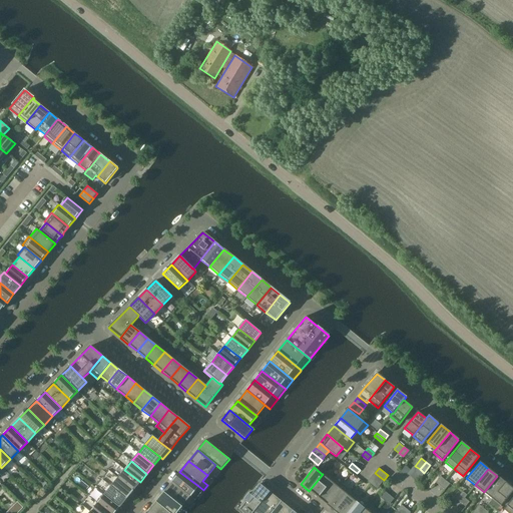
[(133,490),(140,482),(124,470),(117,478),(133,490)]
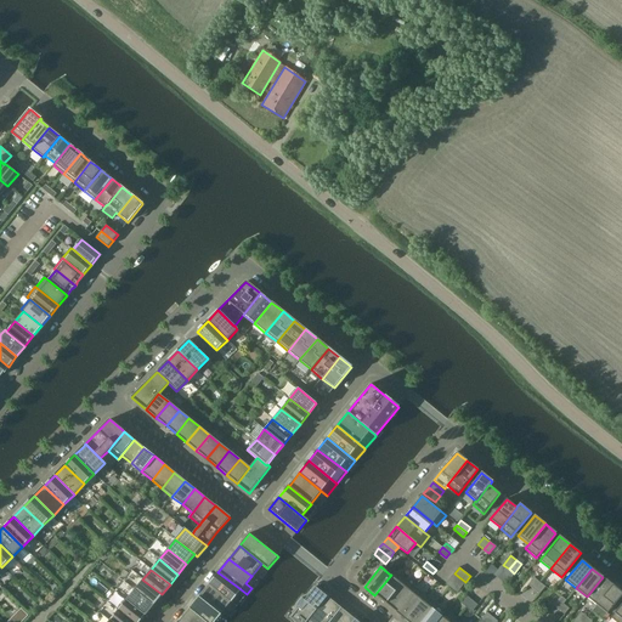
[(395,570),(390,575),(391,575),(374,595),(385,604),(405,580),(395,570)]
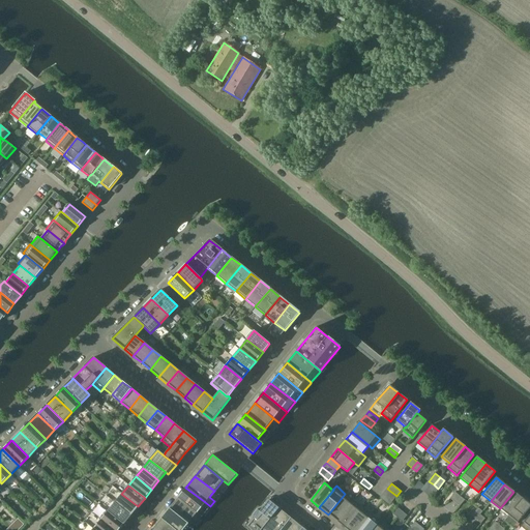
[(197,512),(205,502),(185,488),(178,497),(197,512)]
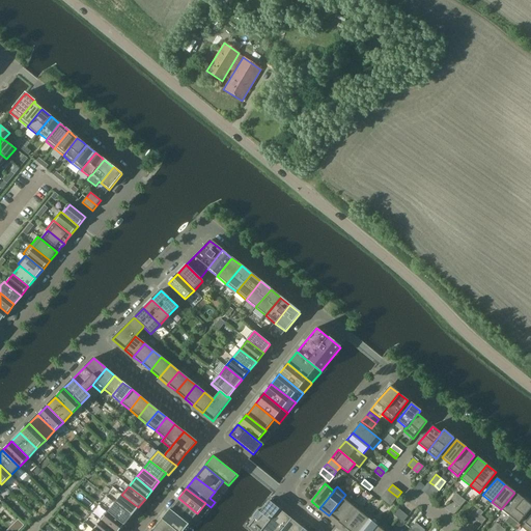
[(388,490),(384,494),(394,502),(397,497),(388,490)]
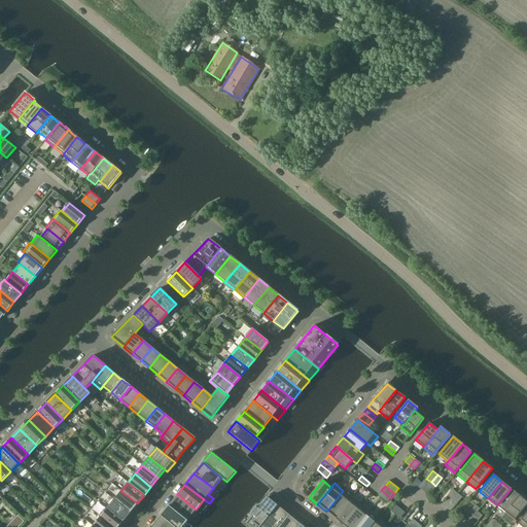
[(448,495),(452,499),(457,493),(453,489),(448,495)]
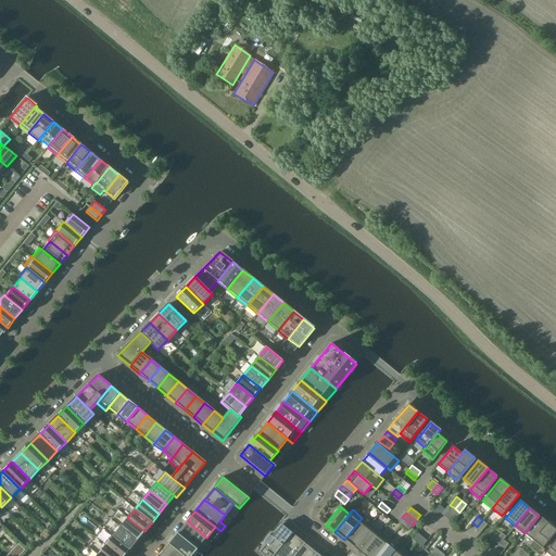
[(547,523),(539,516),(525,533),(533,541),(547,523)]
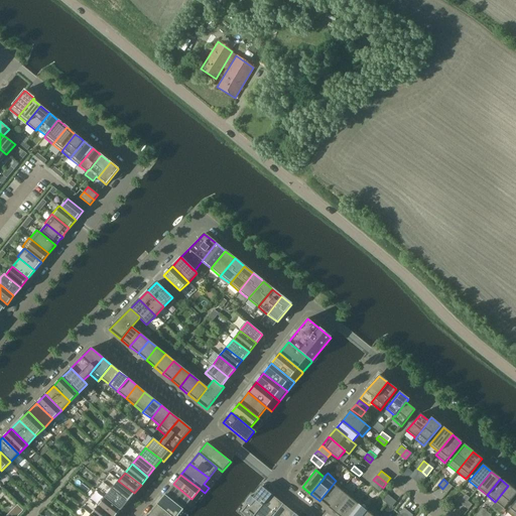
[(383,488),(373,480),(369,485),(379,492),(383,488)]
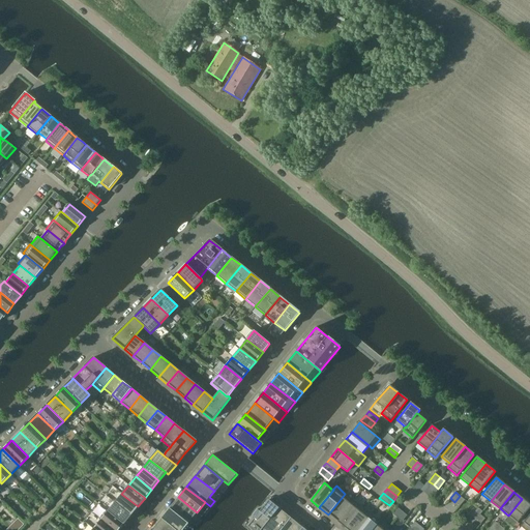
[(130,516),(138,506),(121,494),(115,502),(130,516)]
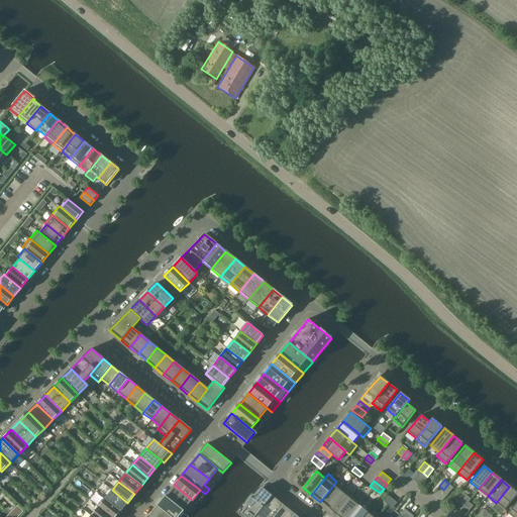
[(320,502),(328,508),(345,488),(336,482),(320,502)]
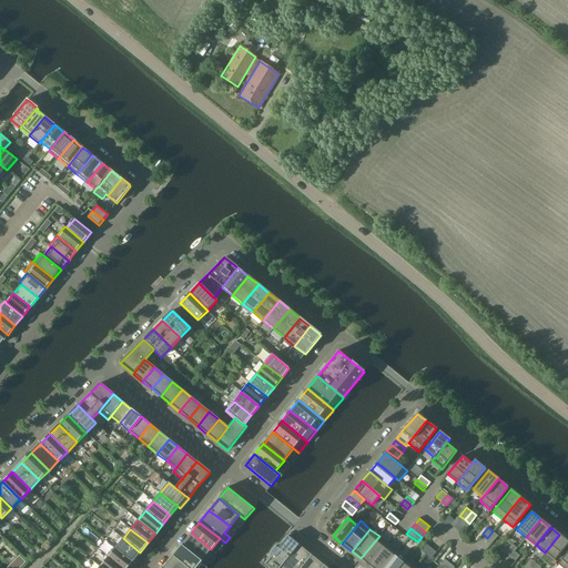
[(498,536),(493,531),(487,538),(493,543),(498,536)]
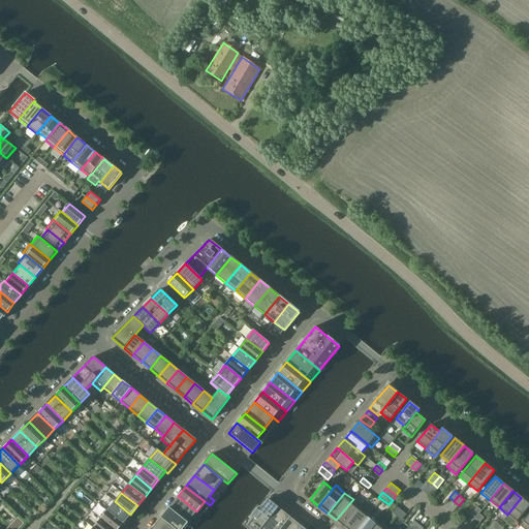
[(187,523),(196,511),(178,496),(168,507),(187,523)]
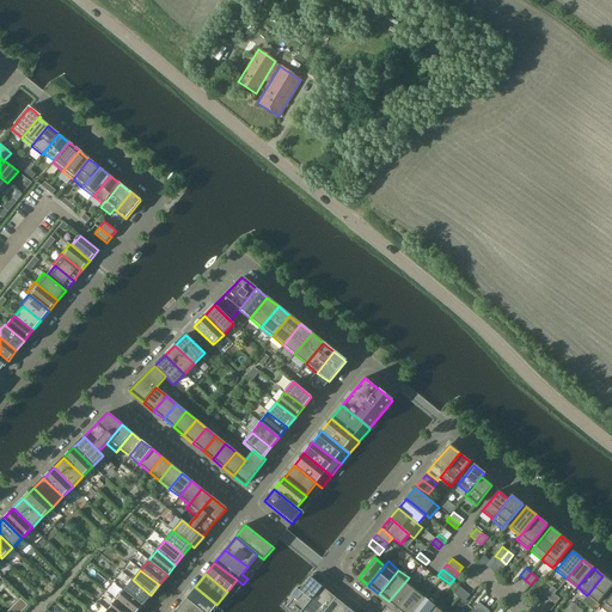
[(611,585),(611,582),(603,576),(587,595),(598,604),(611,585)]
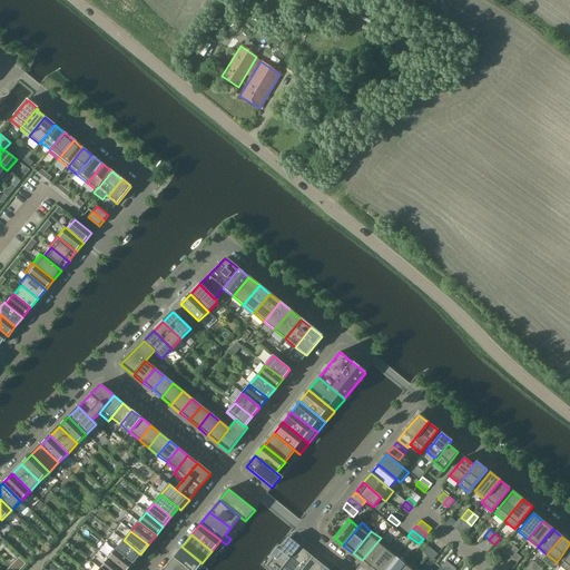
[(271,569),(281,569),(282,569),(300,547),(288,538),(278,550),(276,548),(272,554),(274,557),(267,564),(273,569),(271,569)]
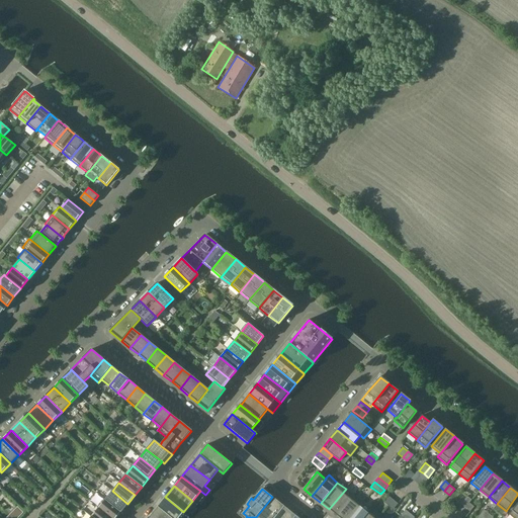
[(338,516),(354,496),(346,489),(329,509),(338,516)]
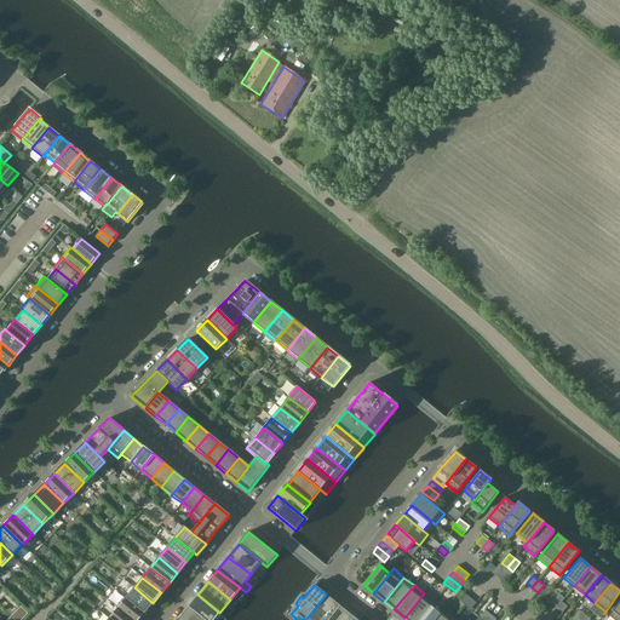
[(144,613),(153,603),(135,587),(126,598),(144,613)]
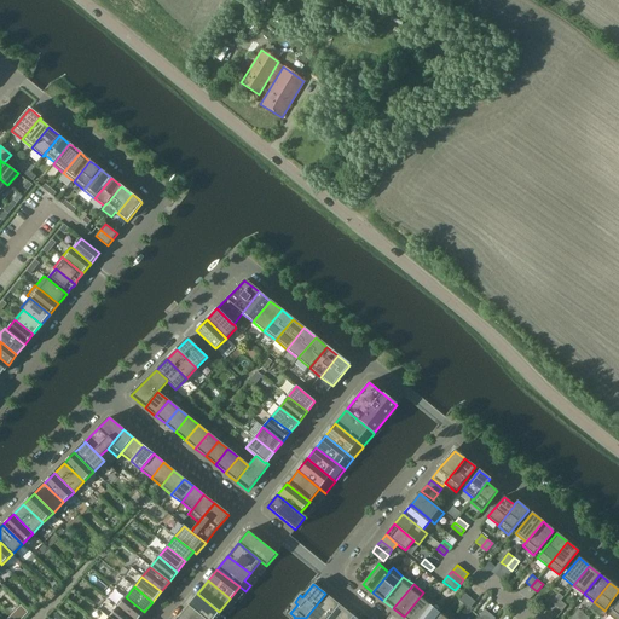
[(404,617),(405,618),(418,618),(433,601),(423,593),(404,617)]
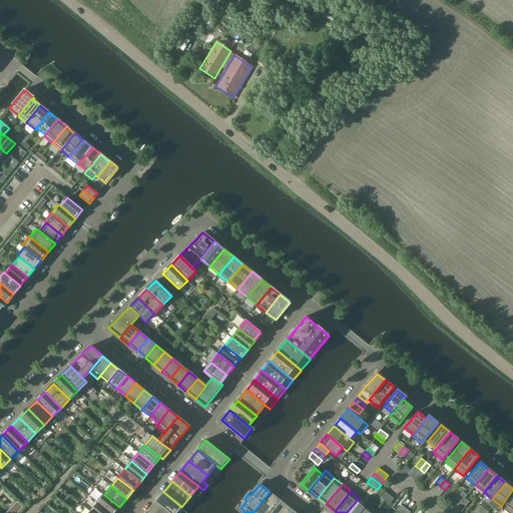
[(380,497),(385,501),(389,495),(385,491),(380,497)]
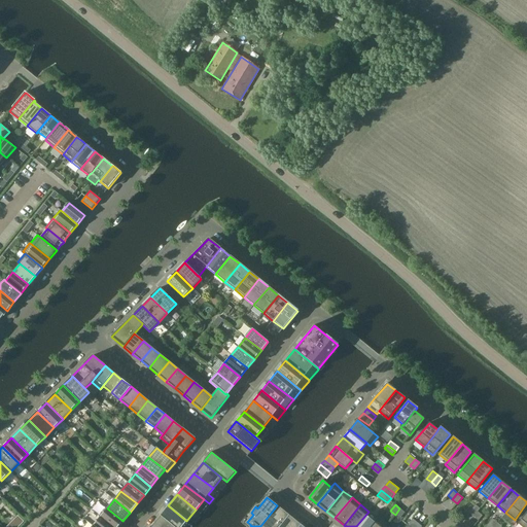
[(468,513),(473,517),(478,512),(480,508),(476,504),(468,513)]
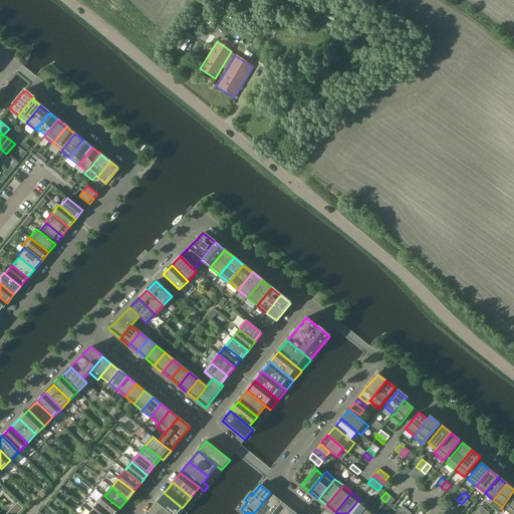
[(164,493),(156,503),(169,513),(177,513),(182,508),(164,493)]
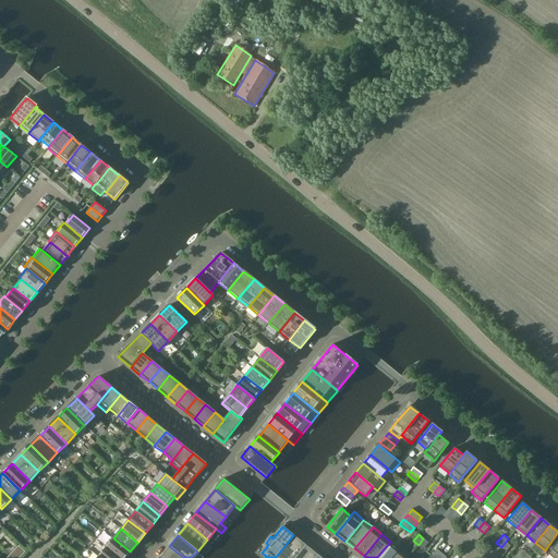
[(299,540),(293,535),(276,557),(295,557),(306,545),(299,540)]
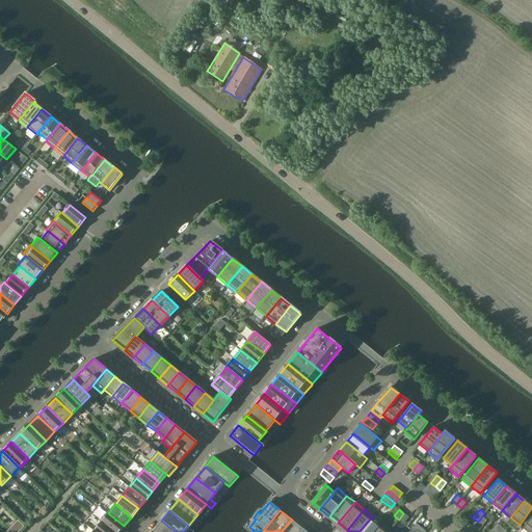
[(113,531),(118,531),(124,526),(108,513),(101,522),(113,531)]
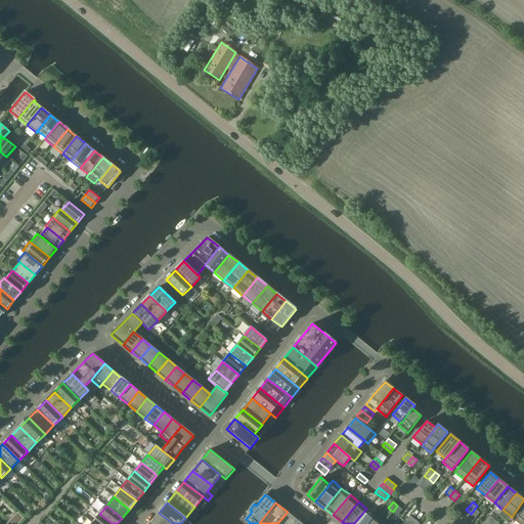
[(397,516),(402,510),(397,506),(393,512),(397,516)]
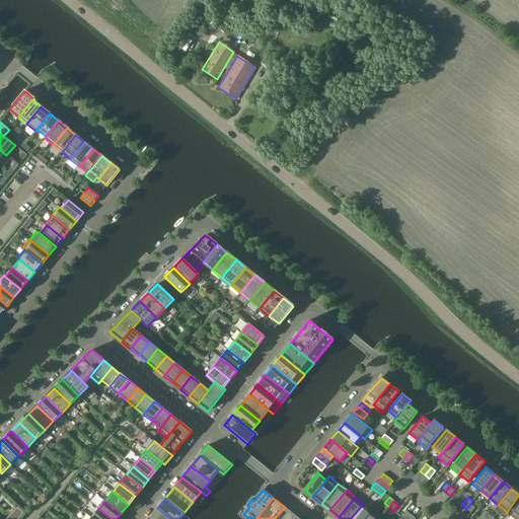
[(518,518),(518,503),(509,515),(513,518),(518,518)]
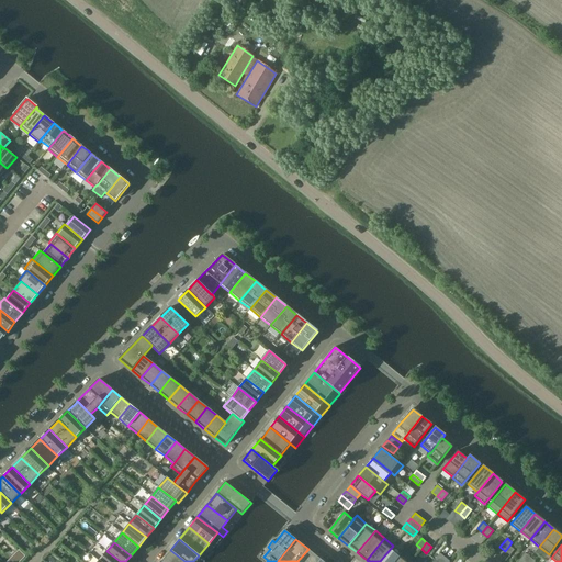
[(393,546),(380,561),(394,561),(400,557),(400,558),(403,553),(393,546)]
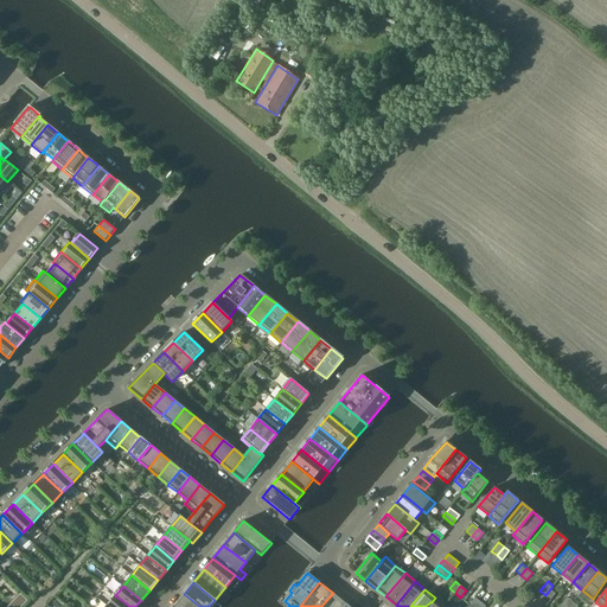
[(555,594),(550,589),(545,595),(551,600),(555,594)]
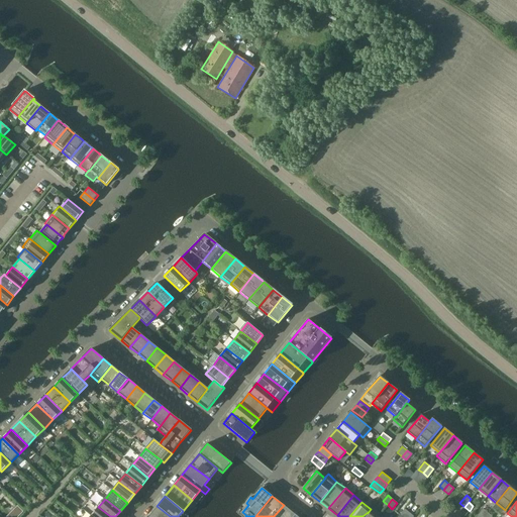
[(293,516),(296,515),(289,509),(284,505),(274,516),(293,516)]
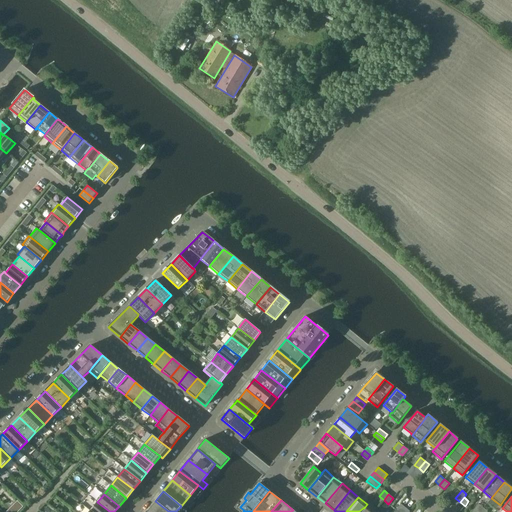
[(146,511),(168,511),(155,501),(146,511)]
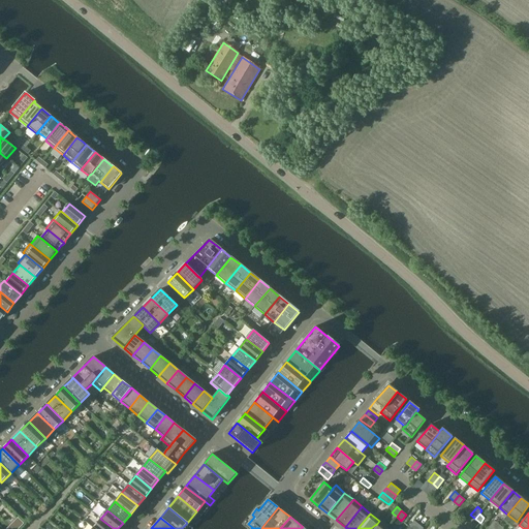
[(95,528),(113,528),(100,519),(93,527),(95,528)]
